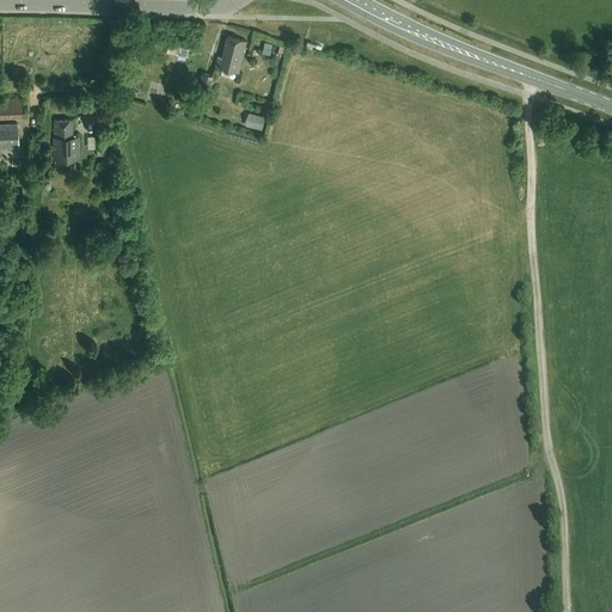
[(239,73),(246,41),(227,36),(222,57),(218,56),(215,67),(239,73)]
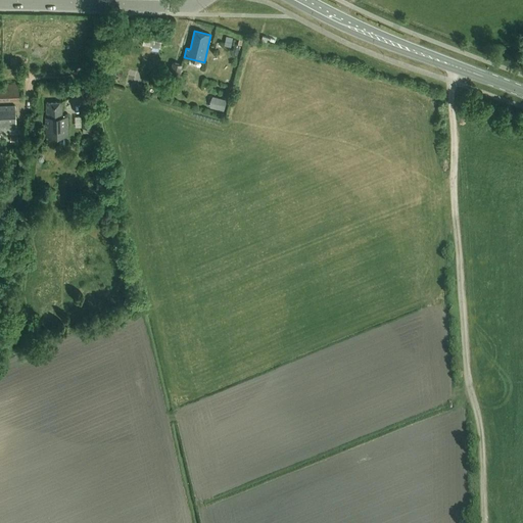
[(169,75),(179,78),(182,65),(173,62),(169,75)]
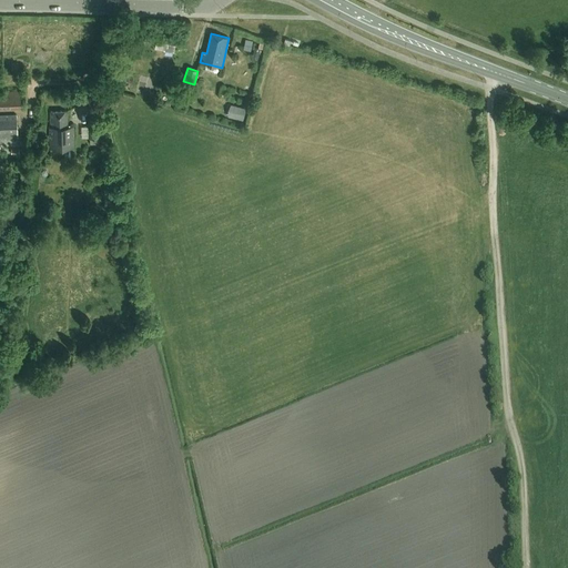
[(7,107),(20,105),(20,92),(6,93),(7,107)]
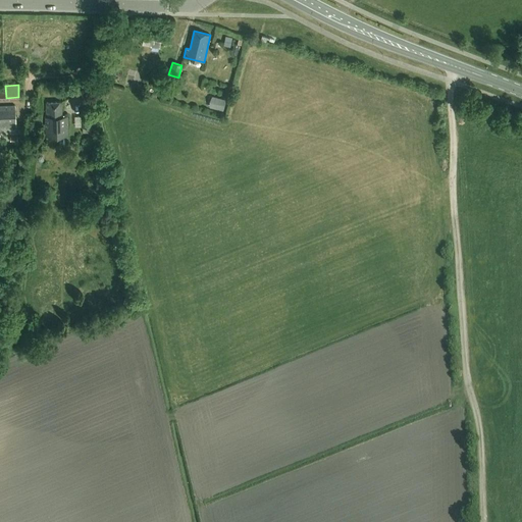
[(225,99),(212,96),(209,107),(223,110),(225,99)]
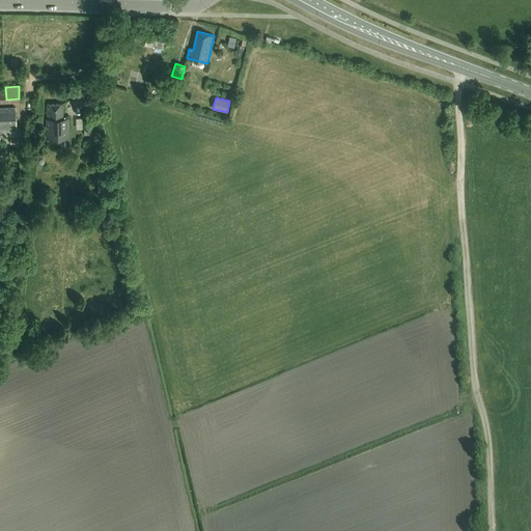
[(47,139),(70,138),(68,118),(62,118),(62,104),(47,104),(48,118),(46,118),(47,139)]
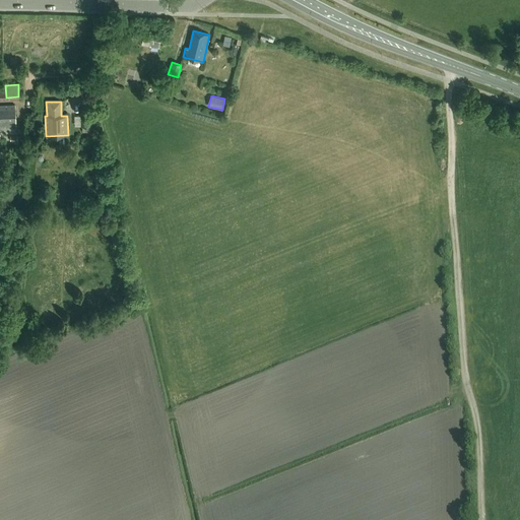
[(0,126),(16,126),(15,106),(0,106),(0,126)]
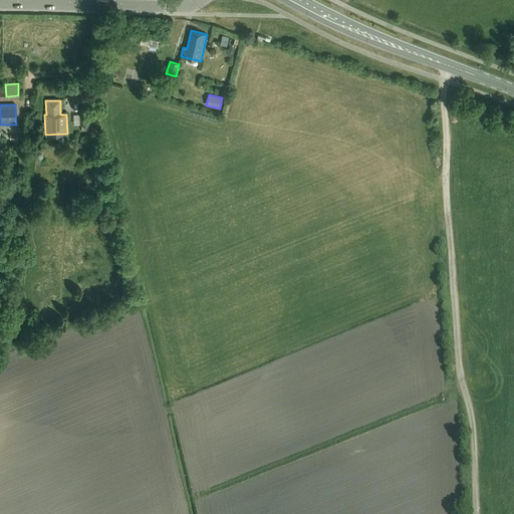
[(89,113),(79,113),(79,124),(81,124),(81,130),(89,130),(89,113)]
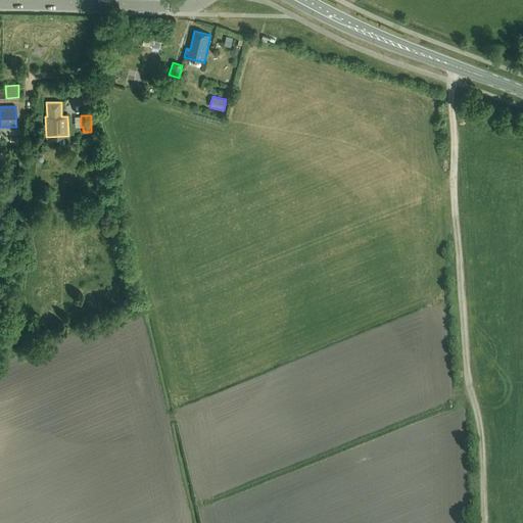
[(119,231),(110,232),(113,246),(122,244),(119,231)]
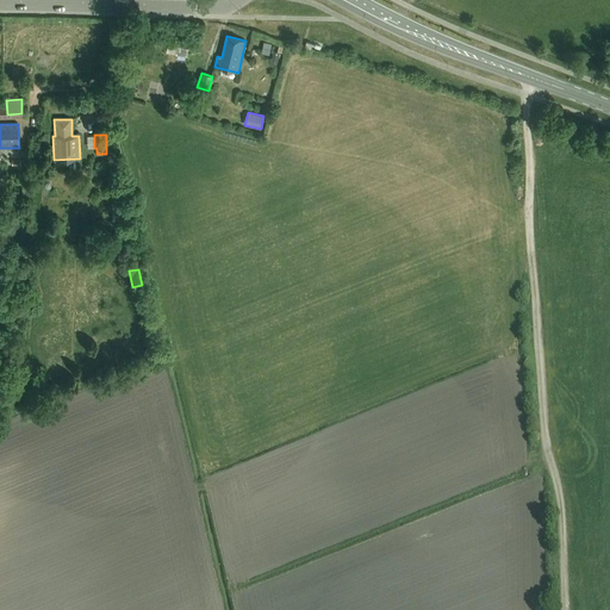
All buildings are outlined.
